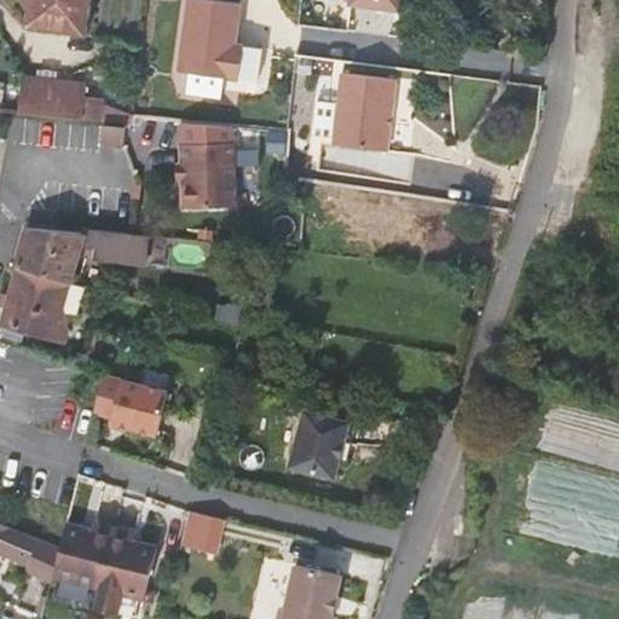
[(86,35),(91,0),(28,0),(24,27),(86,35)]
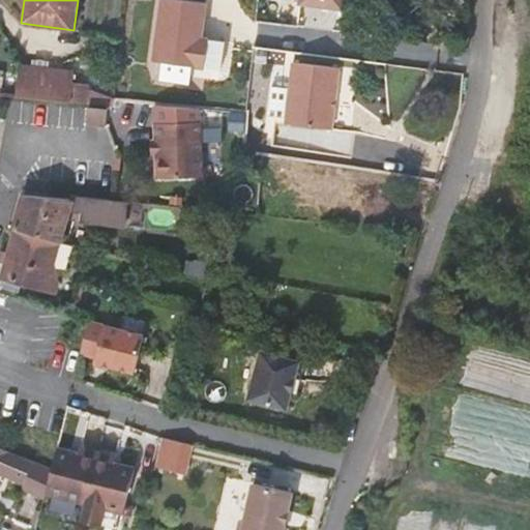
[(125,0),(108,0),(108,7),(124,8),(125,0)]
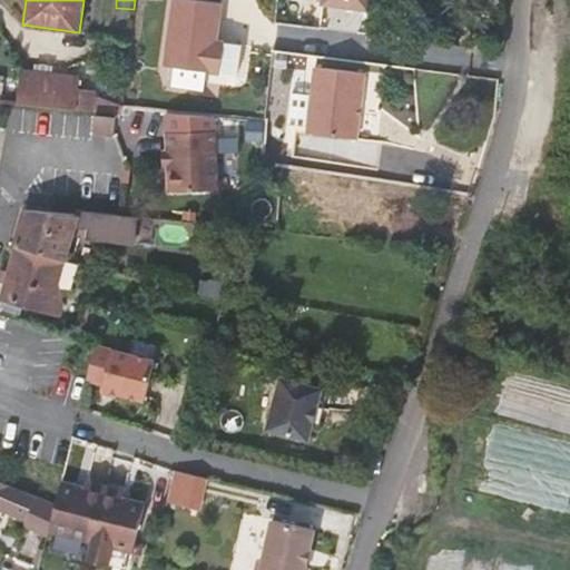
[(157,0),(135,0),(134,9),(157,12),(157,0)]
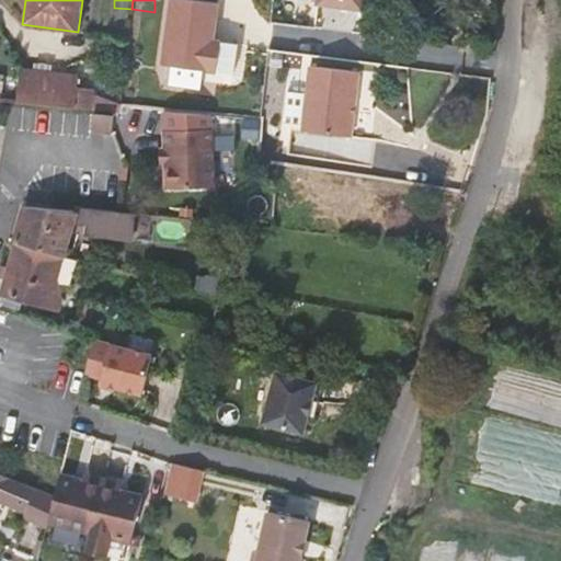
[(217,38),(221,0),(218,0),(169,0),(162,64),(173,65),(172,80),(238,87),(242,42),(217,38)]
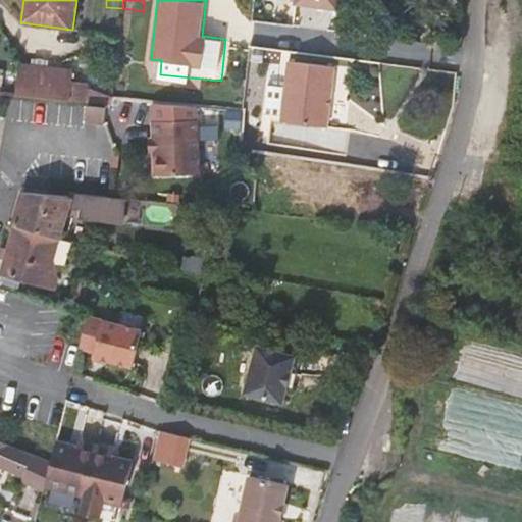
[(294,0),(294,4),(337,9),(338,9),(344,5),(344,0),(294,0)]
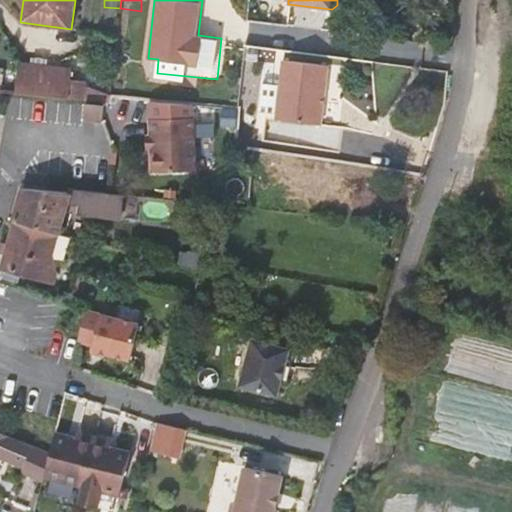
[(332,67),(287,60),(278,119),(322,126),(332,67)]
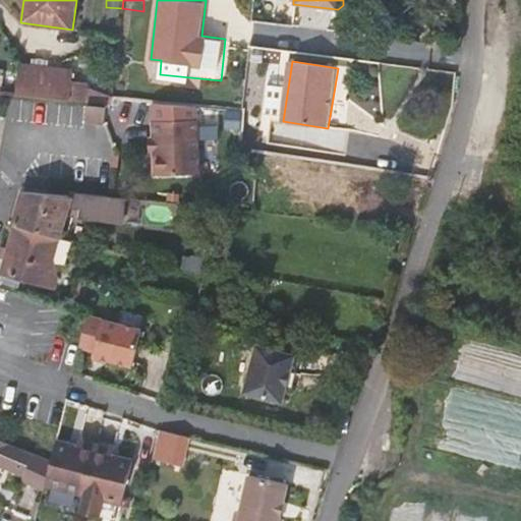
[(33,65),(31,72),(45,75),(46,69),(33,65)]
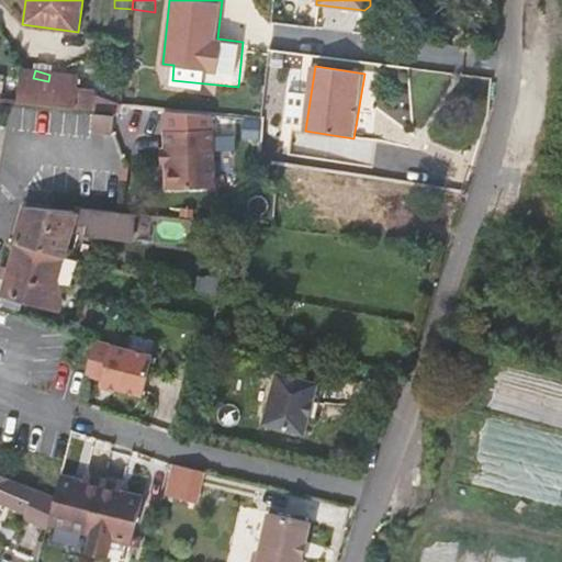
[(0,99),(93,110),(97,111),(98,99),(83,98),(85,87),(48,81),(33,78),(20,75),(18,82),(0,78),(0,99)]
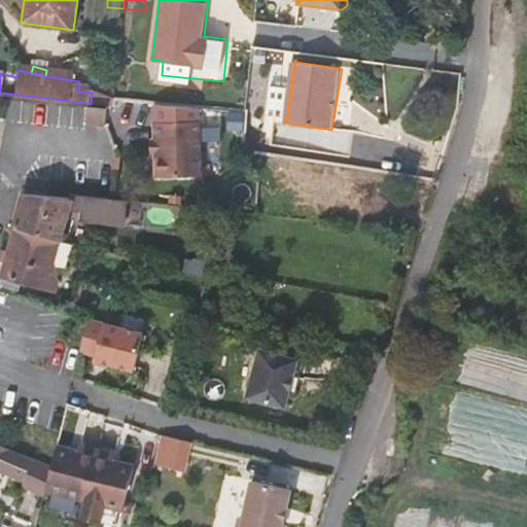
[(112,95),(92,93),(91,104),(106,106),(108,106),(111,105),(112,95)]
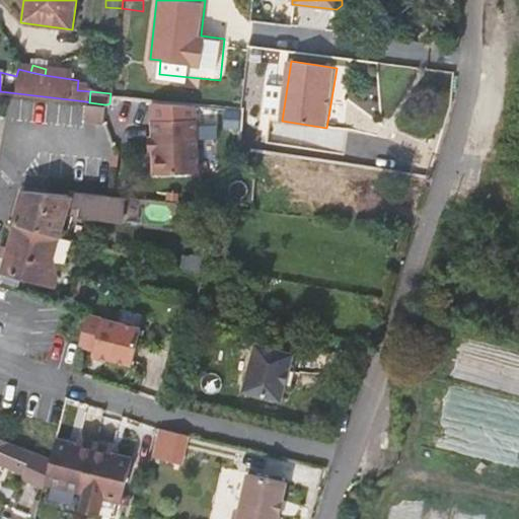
[(99,122),(101,123),(104,104),(89,102),(86,101),(84,120),(99,122)]
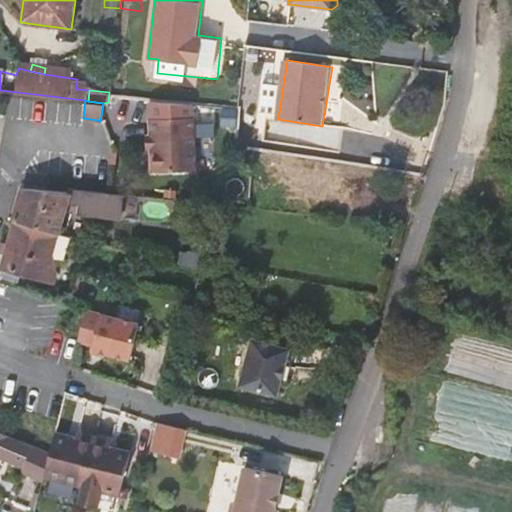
[(147,117),(148,139),(149,149),(150,171),(193,168),(190,114),(147,117)]
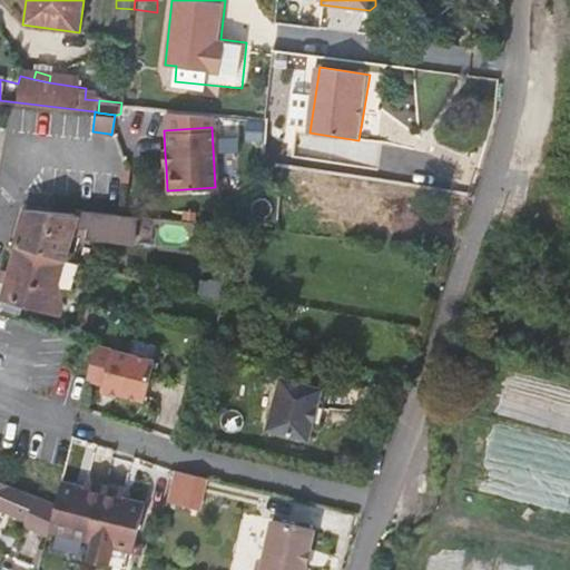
[(78,216),(33,210),(25,209),(13,246),(18,247),(65,261),(75,226),(89,228),(89,238),(134,243),(136,216),(130,216),(129,215),(104,213),(79,210),(78,216)]
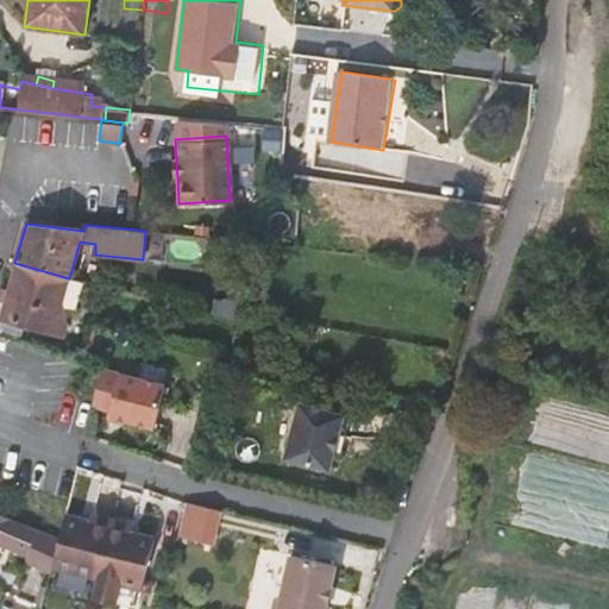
[(1,324),(27,332),(55,339),(64,340),(69,324),(63,306),(70,280),(69,278),(19,264),(1,324)]
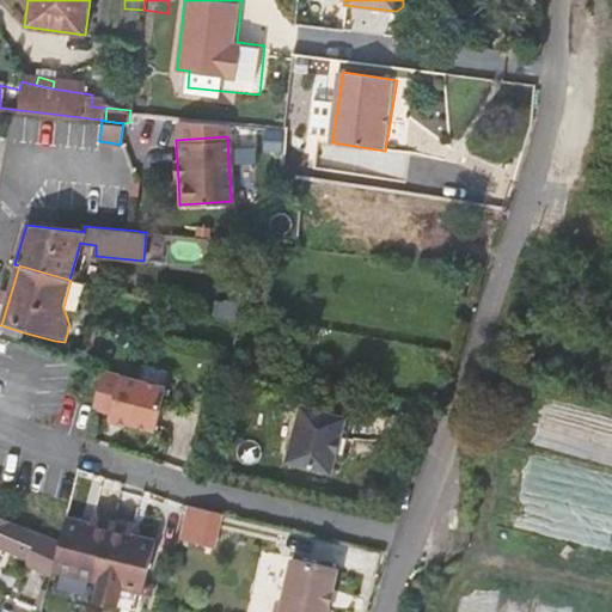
[(28,334),(1,325),(0,331),(0,337),(25,344),(28,334)]
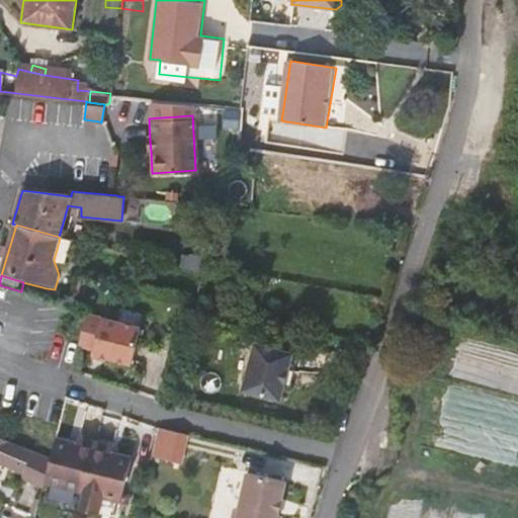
[(93,347),(92,351),(107,355),(132,362),(140,329),(86,315),(79,343),(93,347)]
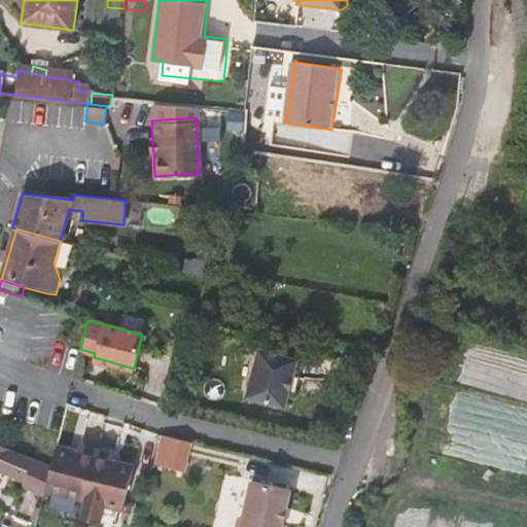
[(297,359),(259,350),(247,396),(285,407),(297,359)]
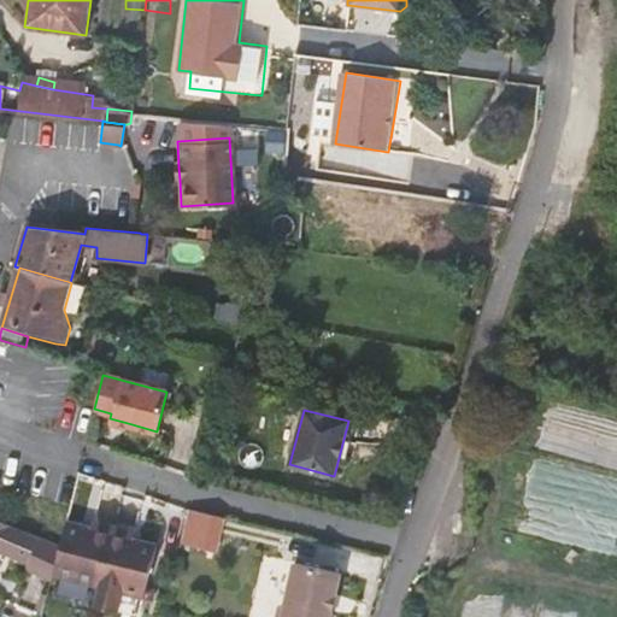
[(125,430),(128,423),(110,418),(107,425),(125,430)]
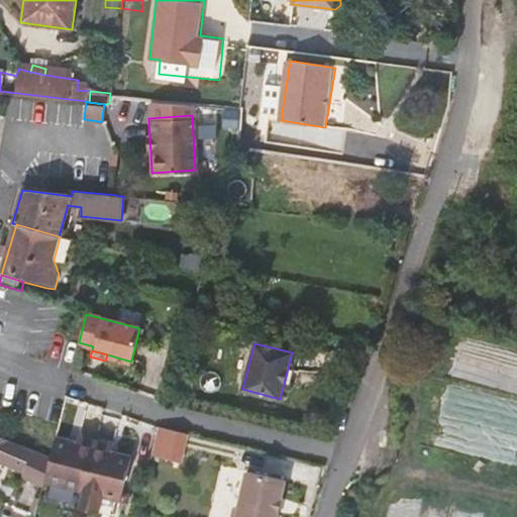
[(445,385),(439,411),(477,418),(483,392),(445,385)]
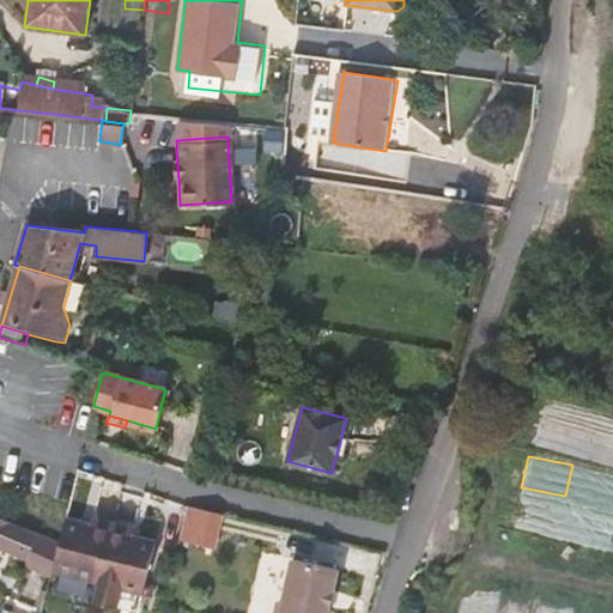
[(220,514),(183,505),(175,539),(212,547),(220,514)]
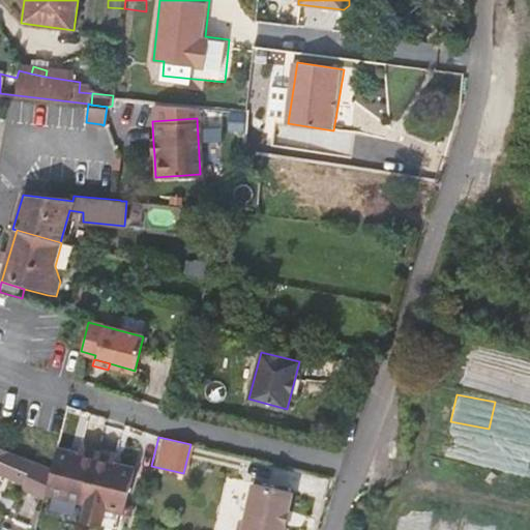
[(75,453),(56,448),(51,468),(48,481),(46,492),(83,502),(97,451),(77,445),(75,453)]
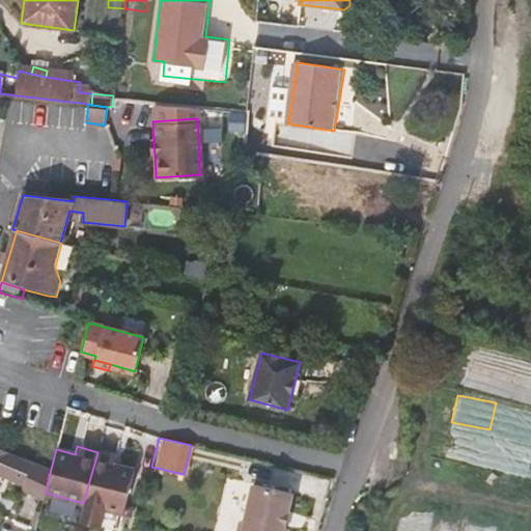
[(0,480),(4,472),(29,481),(36,463),(11,453),(0,448),(0,480)]
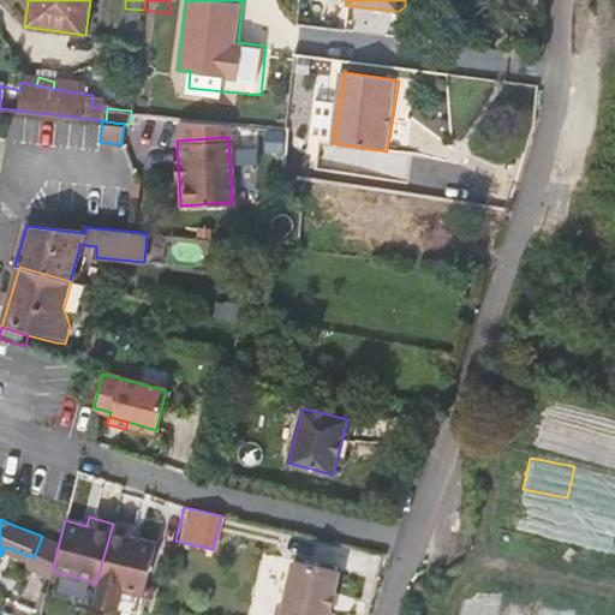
[(131,529),(113,524),(96,583),(91,604),(119,611),(125,591),(142,596),(155,543),(129,537),(131,529)]
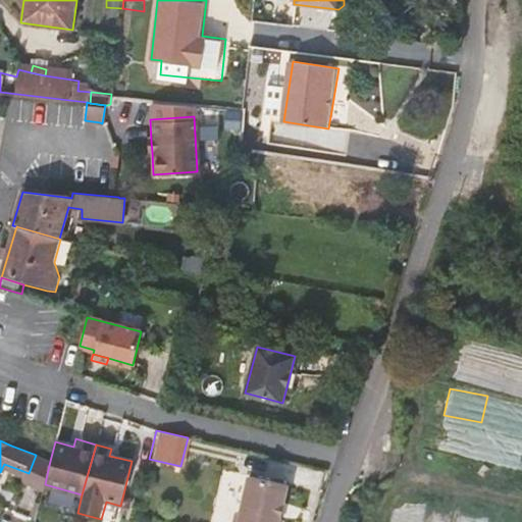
[(277,521),(286,486),(248,477),(237,521),(277,521)]
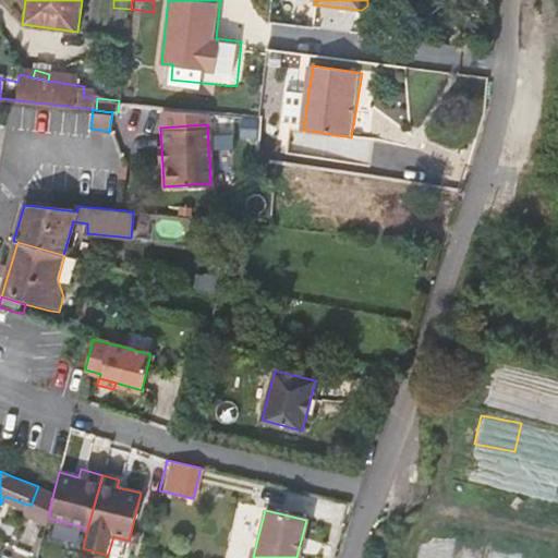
[(124,557),(129,541),(113,536),(108,555),(120,557),(124,557)]
